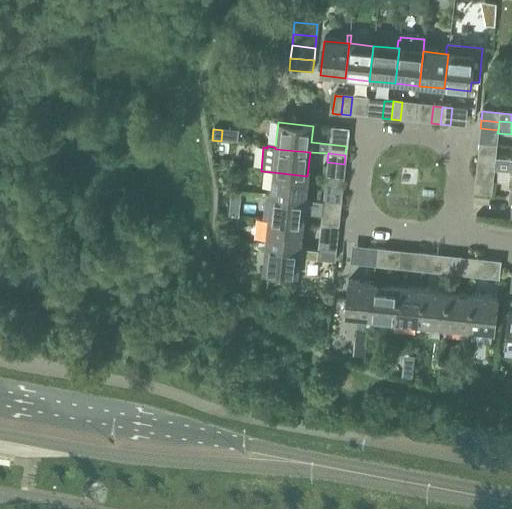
[(494,162),(477,160),(476,169),(493,171),(494,162)]
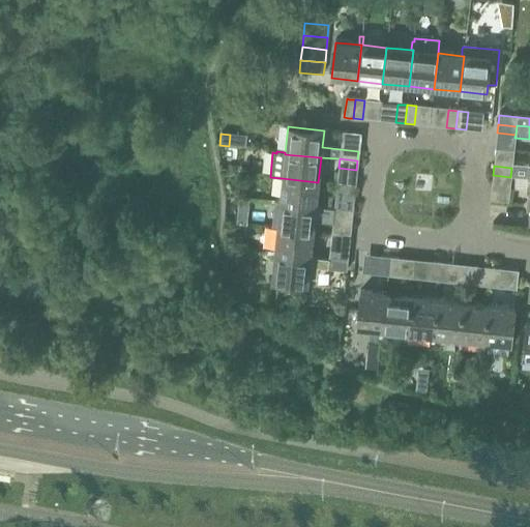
[(492,184),(509,186),(510,177),(493,175),(492,184)]
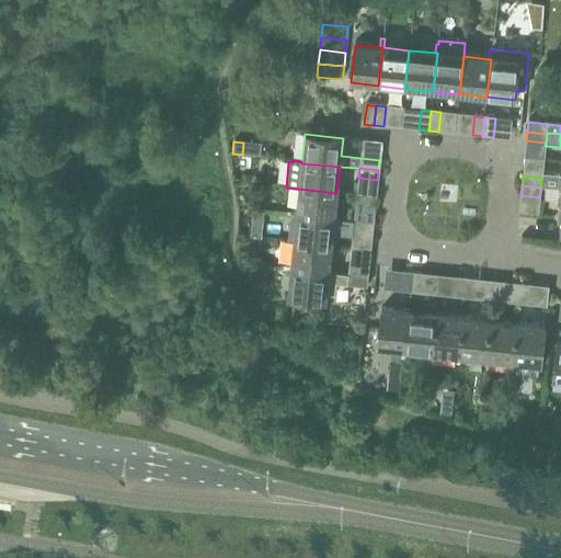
[(298,189),(296,214),(296,216),(333,219),(336,193),(298,189)]
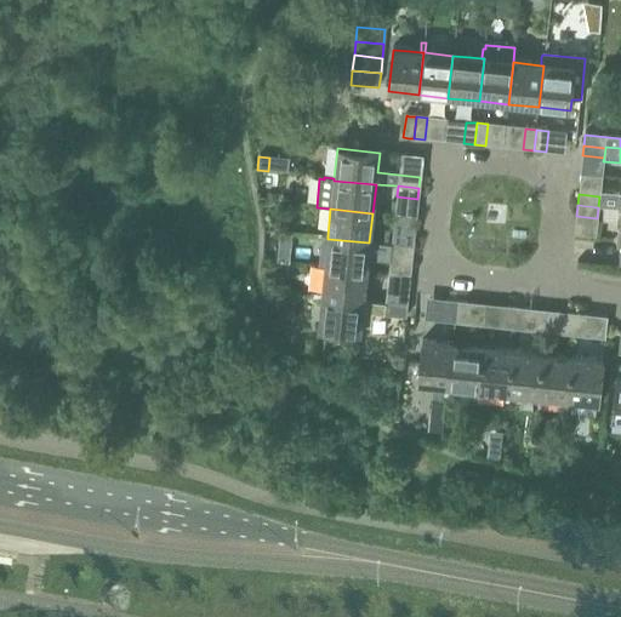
[(414,236),(392,234),(391,245),(412,247),(414,236)]
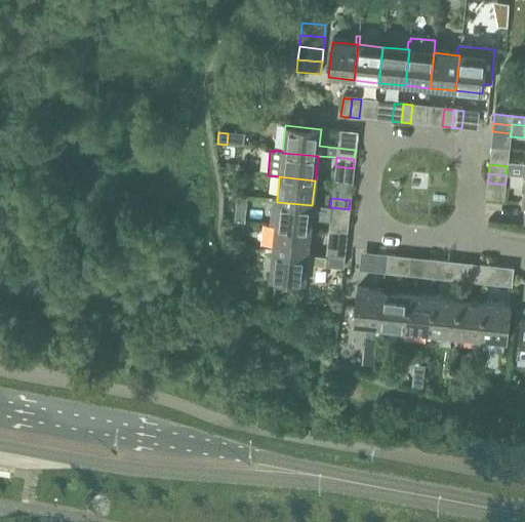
[(329,216),(330,207),(312,205),(277,202),(277,200),(269,199),(269,202),(277,203),(274,228),(309,232),(311,219),(329,222),(329,216)]
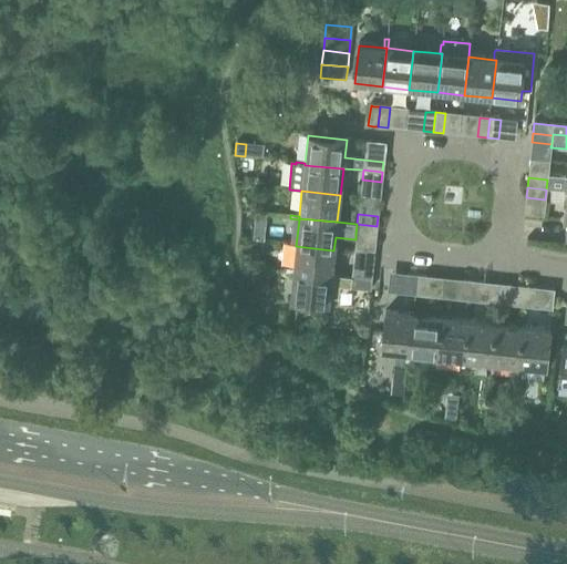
[(357,224),(356,234),(375,236),(377,226),(357,224)]
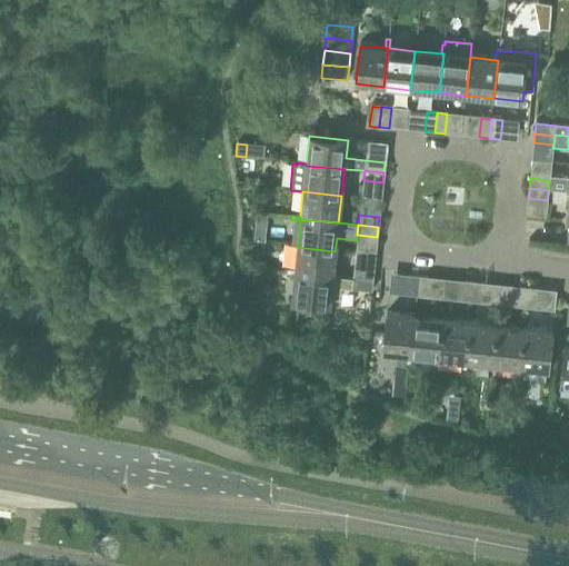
[(293,274),(332,278),(335,251),(297,247),(295,272),(293,274)]
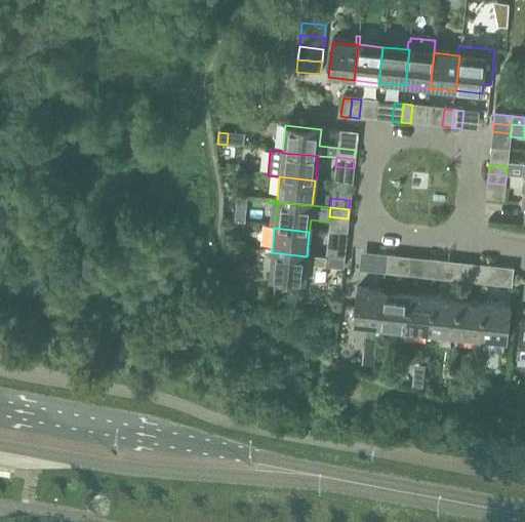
[(344,251),(326,249),(325,258),(342,261),(344,251)]
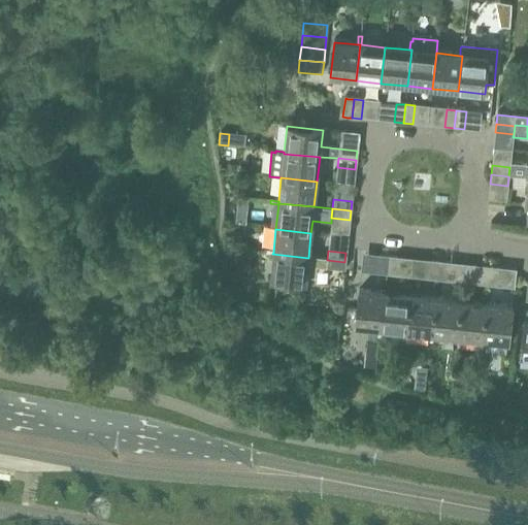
[(270,280),(305,284),(306,277),(315,279),(316,267),(344,270),(344,262),(327,260),(308,258),(272,254),(273,253),(265,252),(264,255),(272,256),(270,280)]
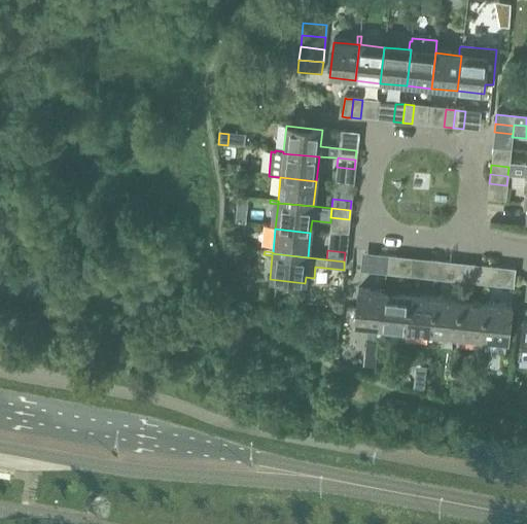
[(378,255),(376,274),(385,275),(387,256),(378,255)]
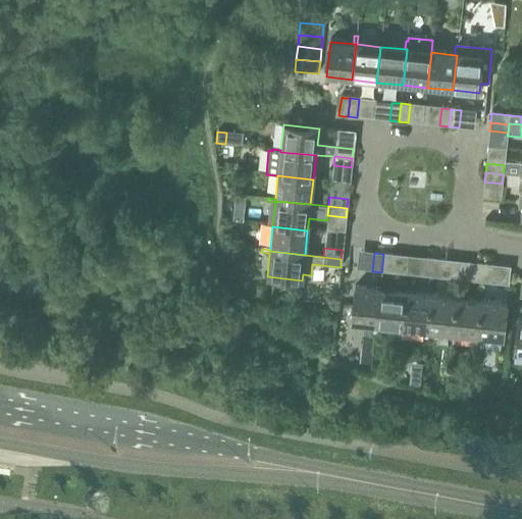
[(390,273),(392,255),(383,254),(381,272),(390,273)]
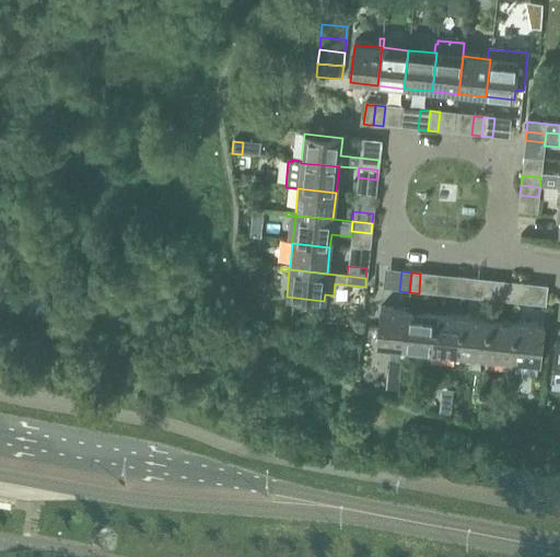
[(456,278),(454,297),(464,298),(466,279),(456,278)]
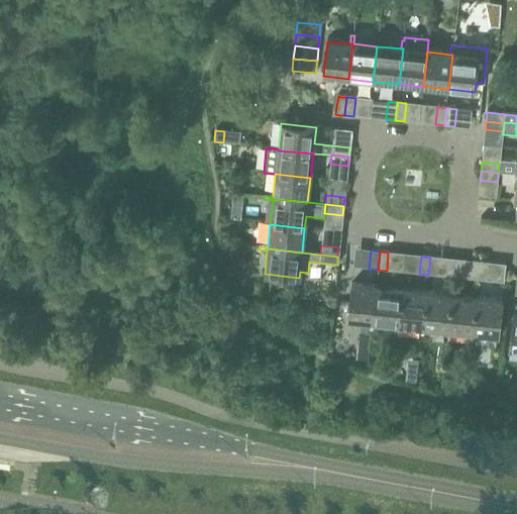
[(436,276),(438,259),(430,258),(428,275),(436,276)]
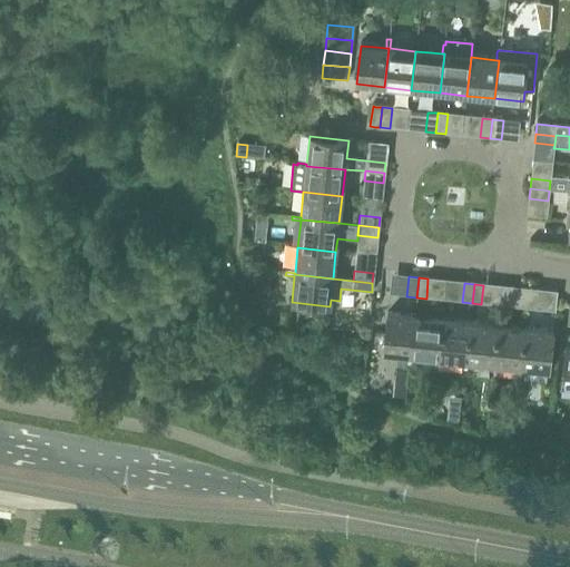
[(520,289),(518,309),(527,309),(529,290),(520,289)]
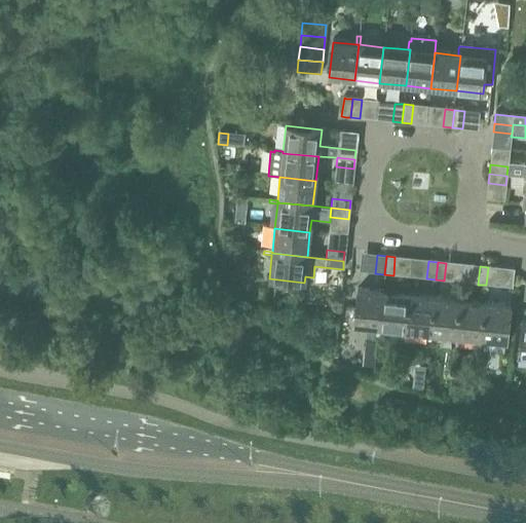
[(495,286),(497,268),(488,267),(486,285),(495,286)]
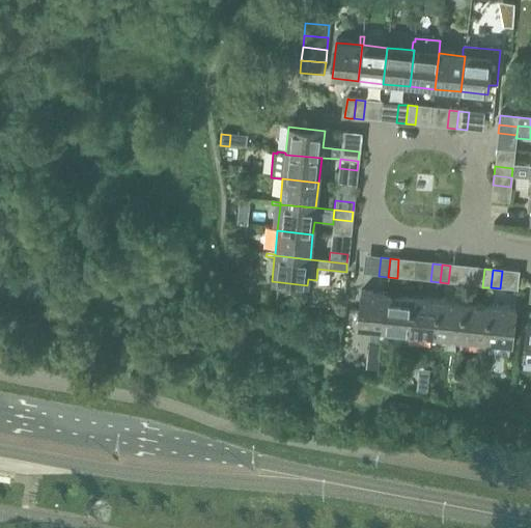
[(356,329),(381,332),(380,339),(384,340),(385,332),(383,332),(386,296),(360,294),(356,329)]
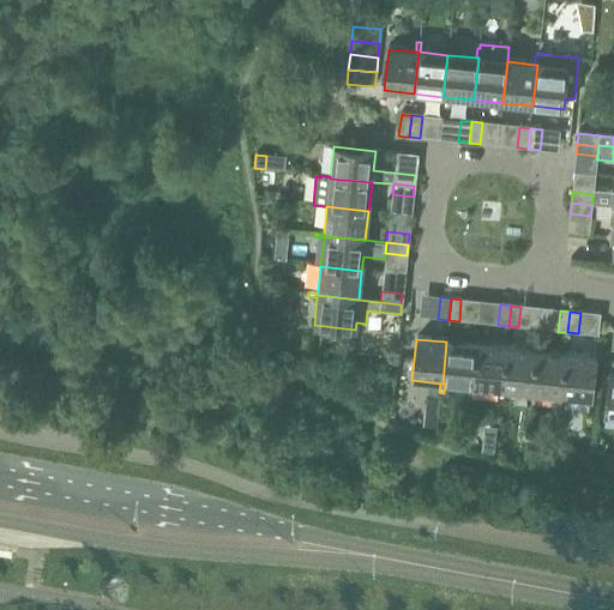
[(443,384),(445,384),(471,387),(476,345),(446,342),(443,384)]
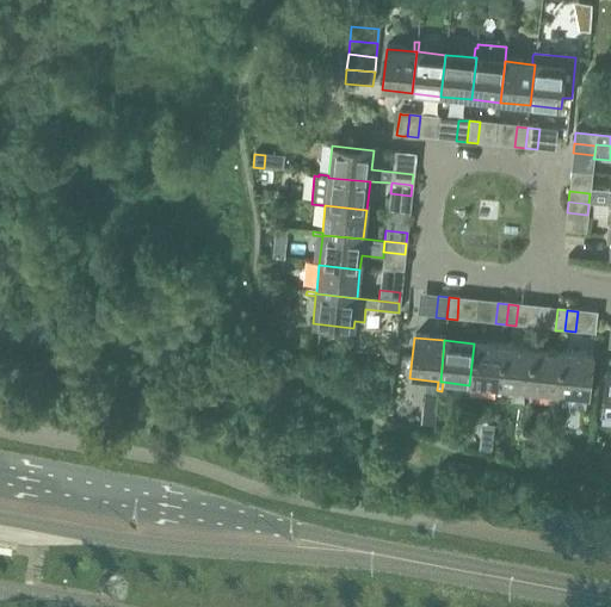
[(501,397),(501,388),(499,388),(504,347),(474,344),(469,385),(497,388),(495,397),(501,397)]
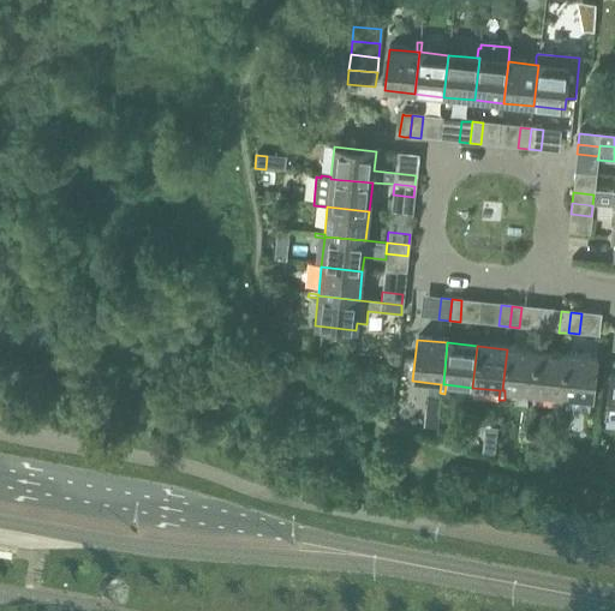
[(502,390),(505,390),(532,394),(536,352),(507,349),(502,390)]
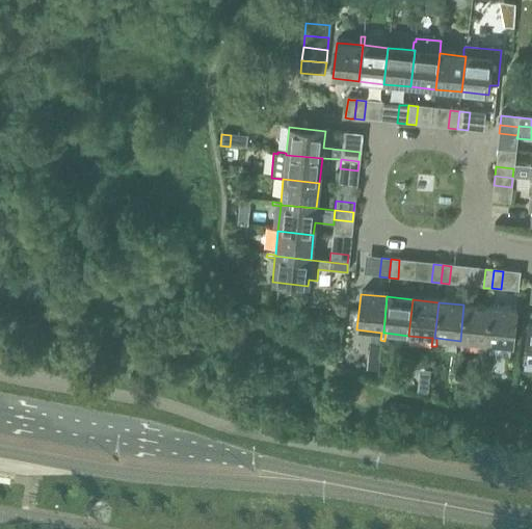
[(487,351),(487,344),(486,343),(489,308),(463,305),(460,341),(483,343),(482,351),(487,351)]
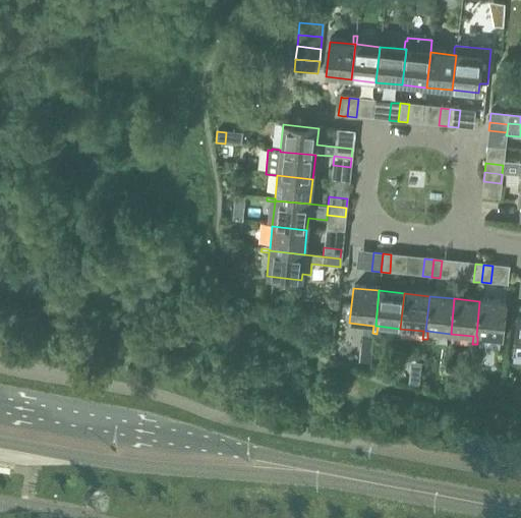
[(501,339),(505,303),(479,301),(476,336),(477,337),(501,339)]
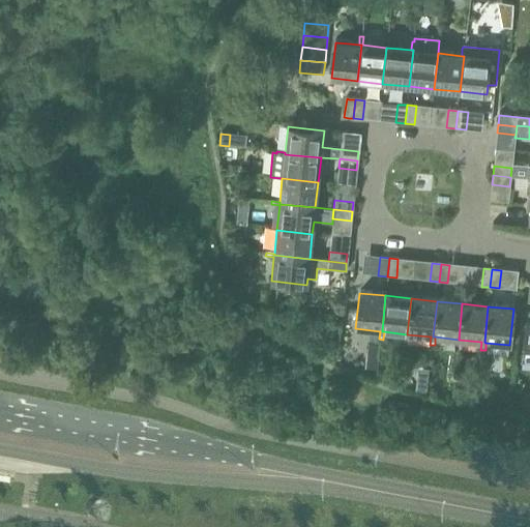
[(428,387),(416,386),(415,393),(428,394),(428,387)]
